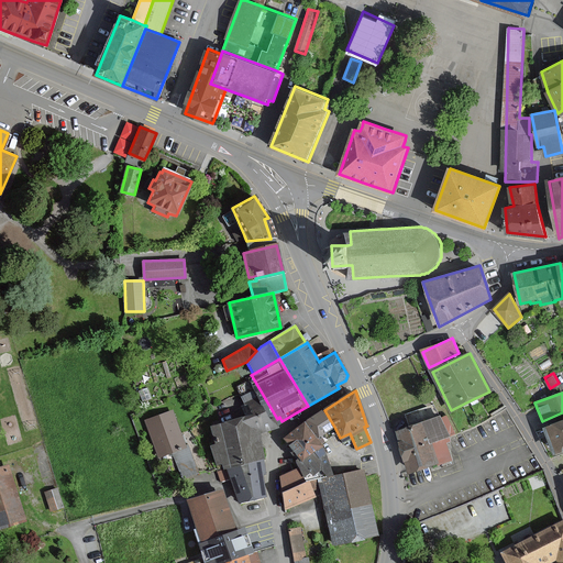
[(217,471),(231,467),(258,461),(265,460),(263,452),(258,433),(278,427),(260,398),(245,404),(255,416),(221,423),(210,426),(214,445),(211,446),(217,471)]
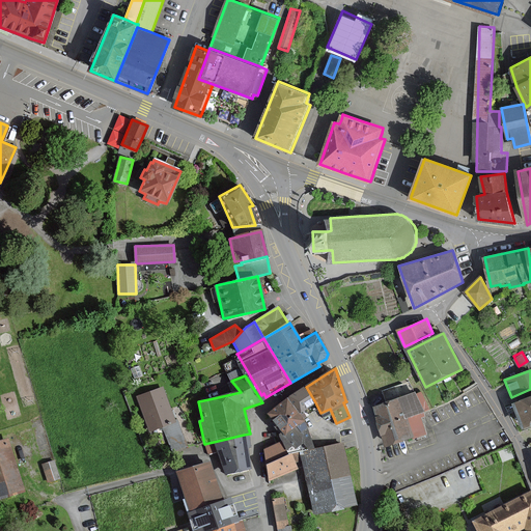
[(173,451),(187,446),(175,420),(170,408),(162,387),(137,397),(151,430),(163,426),(173,451)]
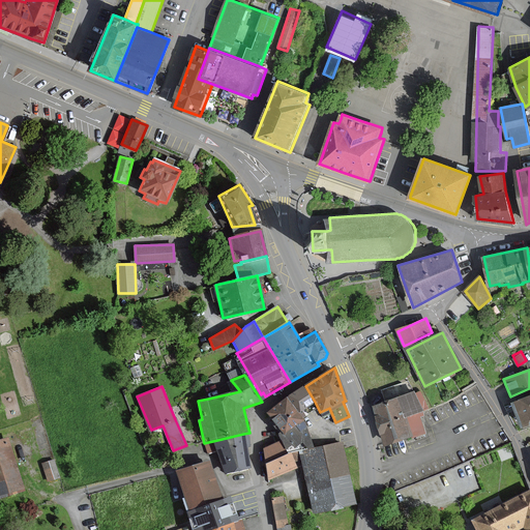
[(305,386),(288,398),(298,413),(315,402),(305,386)]
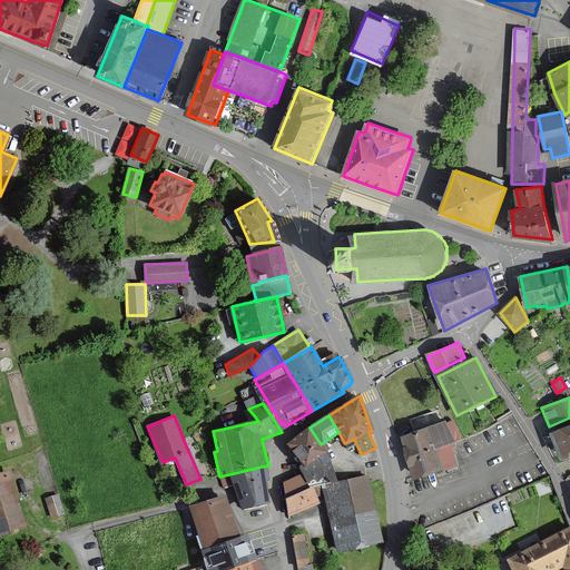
[(442,469),(458,464),(450,443),(453,442),(446,422),(429,428),(401,438),(415,479),(442,469)]
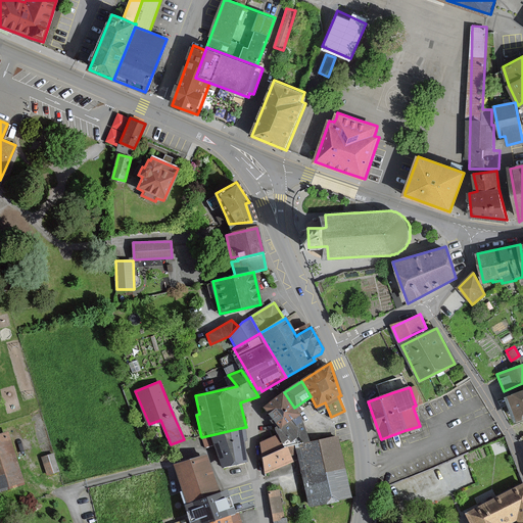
[(517,421),(522,418),(522,390),(508,396),(517,421)]
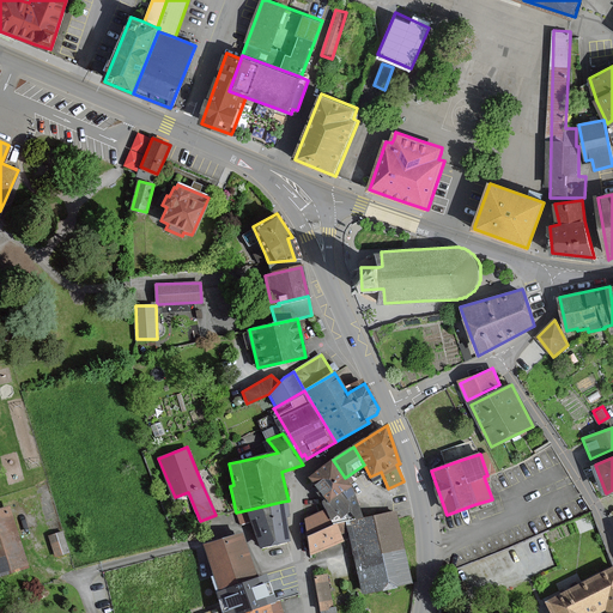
[(333,460),(309,477),(327,502),(322,504),(326,511),(335,525),(345,521),(364,516),(351,485),(345,478),(333,460)]
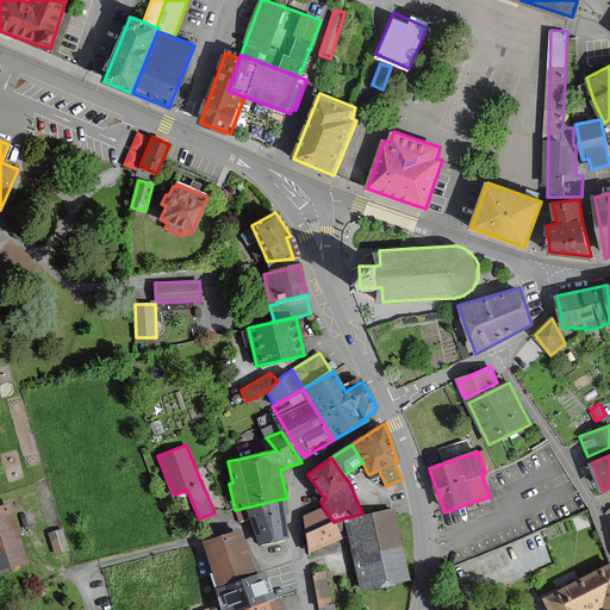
[(259,545),(290,537),(284,515),(291,514),(287,498),(280,499),(250,506),(235,510),(237,521),(253,518),(259,545)]
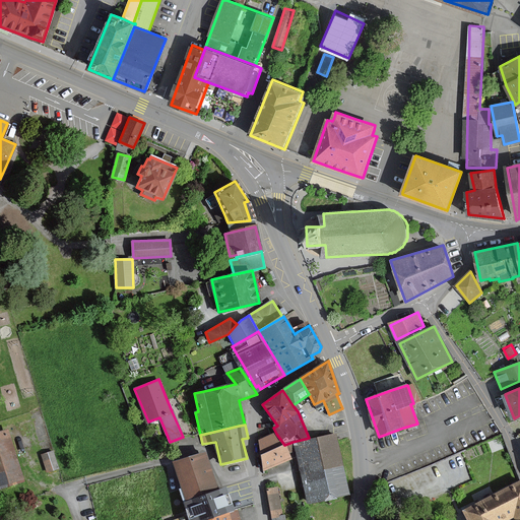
[(7,430),(0,432),(0,488),(24,480),(7,430)]
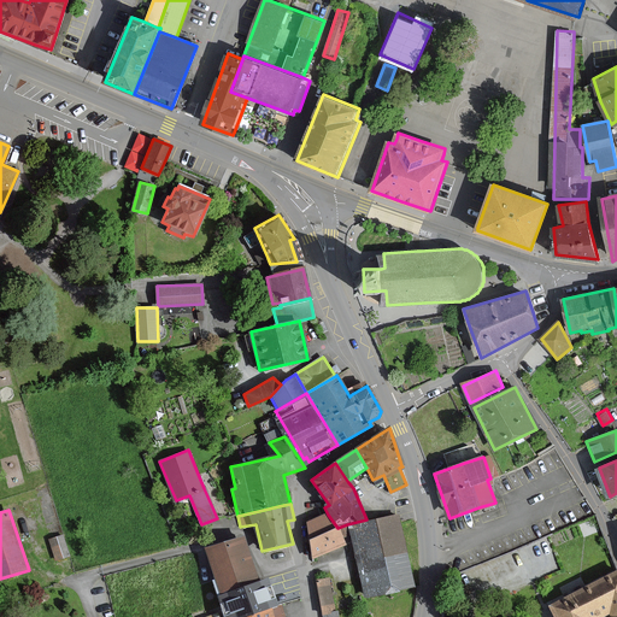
[(338,528),(328,515),(309,523),(310,539),(338,528)]
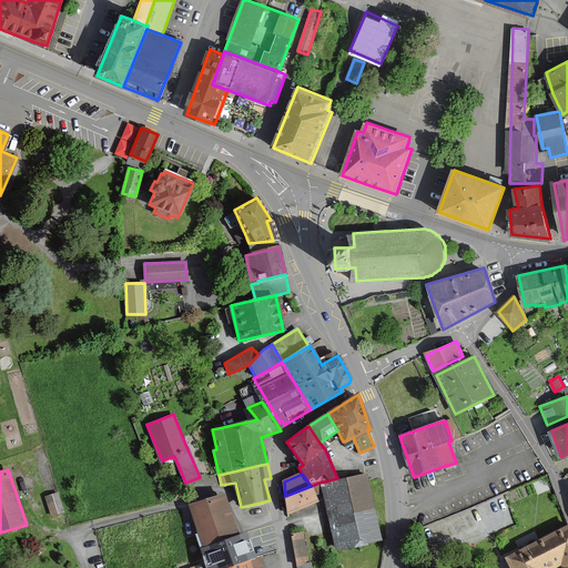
[(379,538),(365,475),(324,484),(338,548),(379,538)]
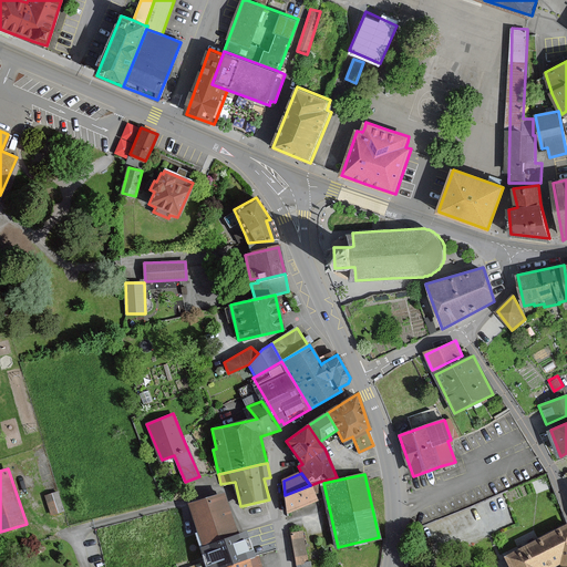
[(310,485),(285,495),(288,513),(316,500),(310,485)]
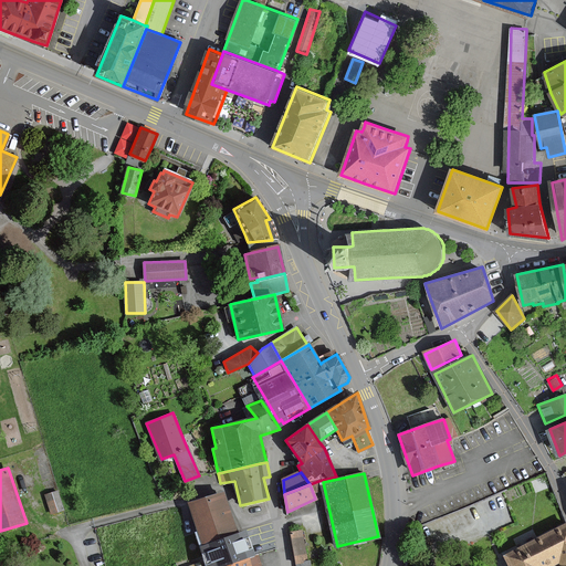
[(51,512),(63,507),(56,488),(44,492),(51,512)]
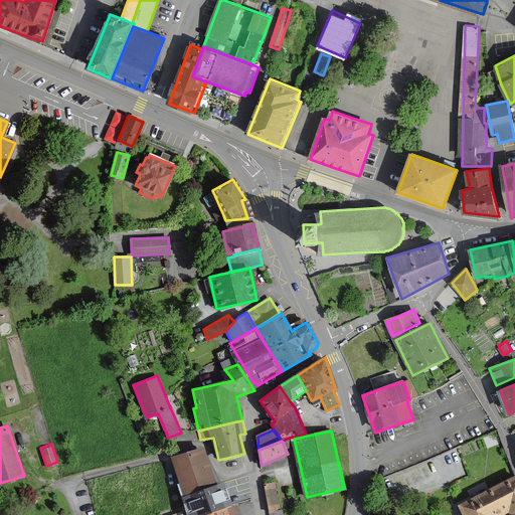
[(174,458),(186,496),(213,487),(201,449),(174,458)]
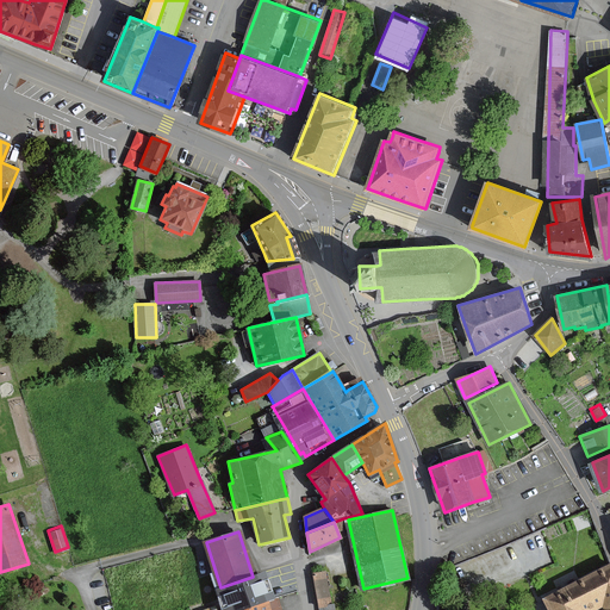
[(548,609),(609,609),(609,564),(609,565),(579,580),(543,598),(548,609)]
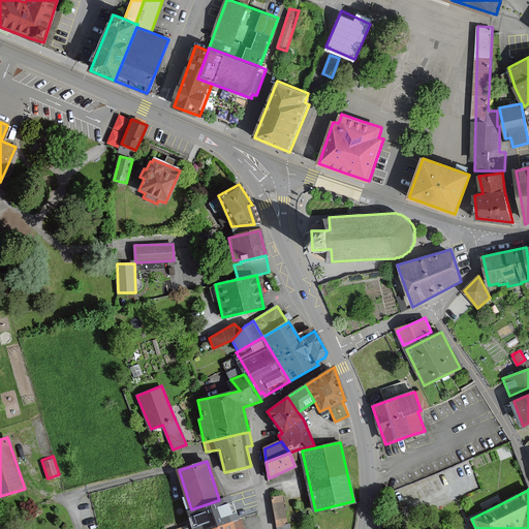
[(193,528),(210,528),(238,521),(229,497),(219,500),(191,509),(188,510),(193,528)]
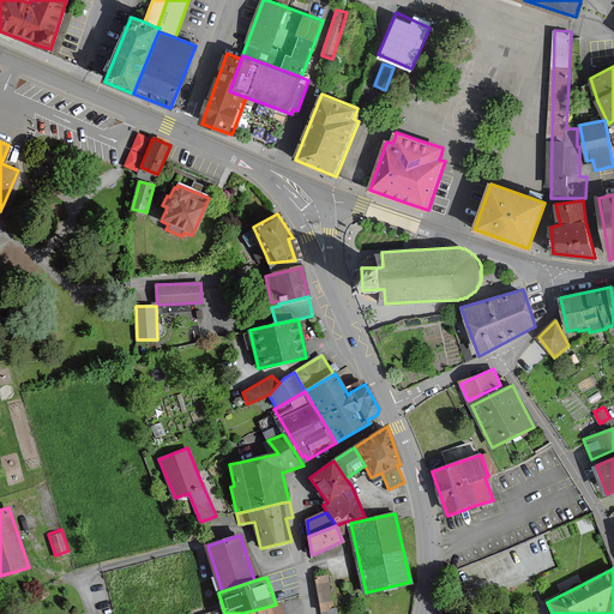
[(335,613),(329,578),(314,581),(319,613),(335,613)]
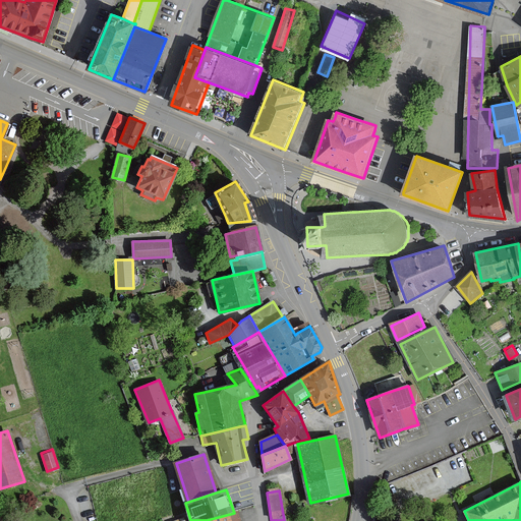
[(239,520),(237,512),(234,513),(207,520),(239,520)]
